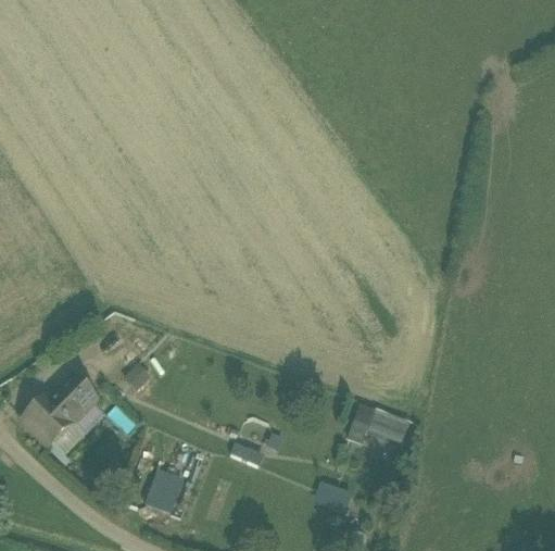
[(138,390),(151,375),(136,362),(123,377),(138,390)]
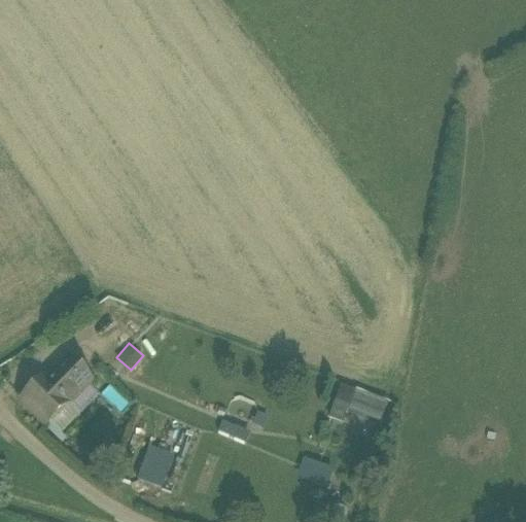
[(24,392),(49,414),(88,370),(70,355),(47,383),(38,375),(24,392)]
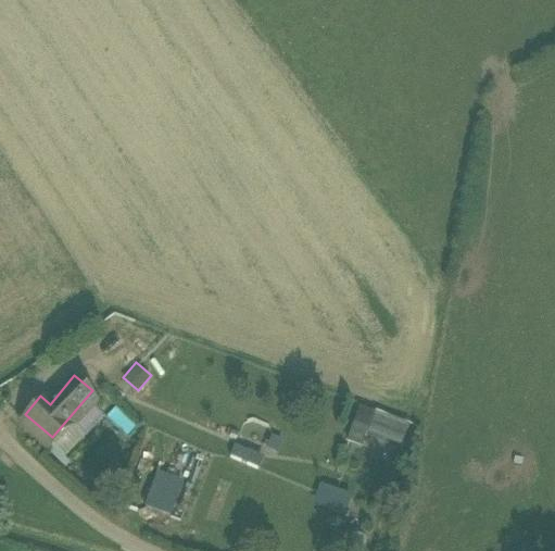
[(356,403),(348,442),(400,454),(408,415),(356,403)]
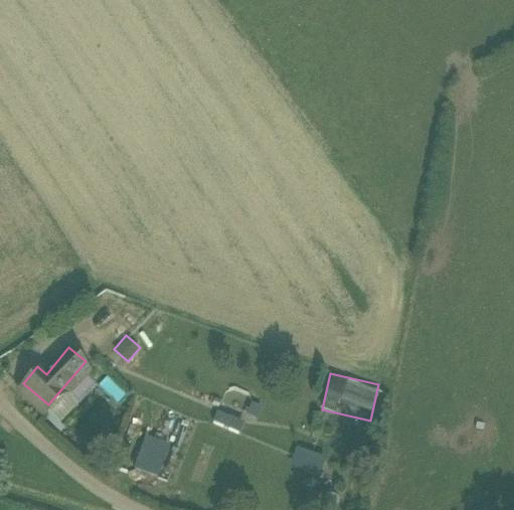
[(106,374),(98,385),(117,400),(126,390),(106,374)]
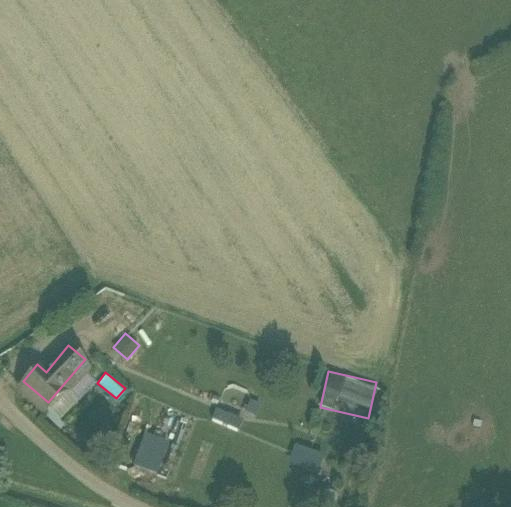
[(133,463),(157,473),(170,440),(145,431),(133,463)]
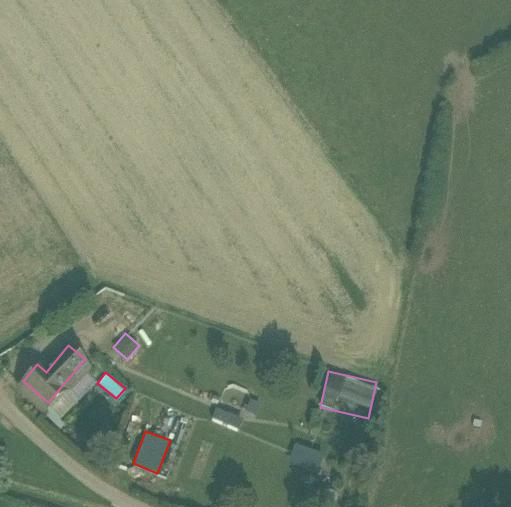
[(299,465),(316,472),(323,453),(306,447),(299,465)]
